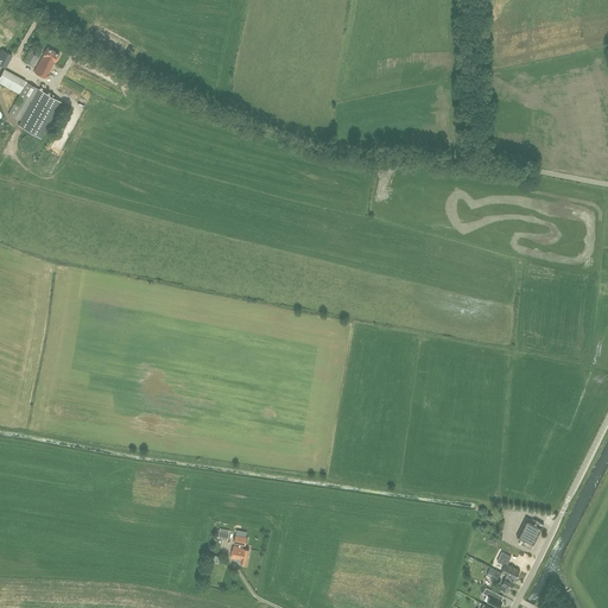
[(59,54),(48,46),(43,55),(33,71),(45,78),(55,62),(59,54)]
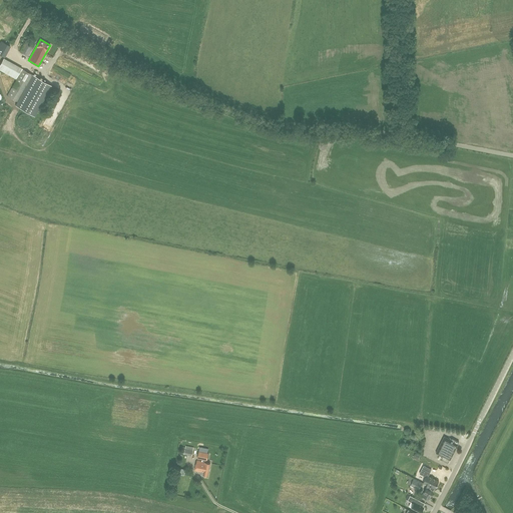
[(26,40),(20,52),(28,56),(34,45),(26,40)]
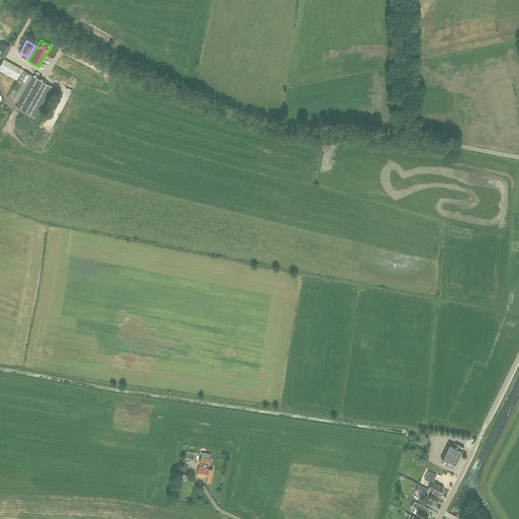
[(28,84),(16,106),(35,118),(53,87),(14,66),(9,76),(15,79),(18,74),(20,75),(12,89),(11,89),(7,97),(17,102),(27,84),(28,84)]
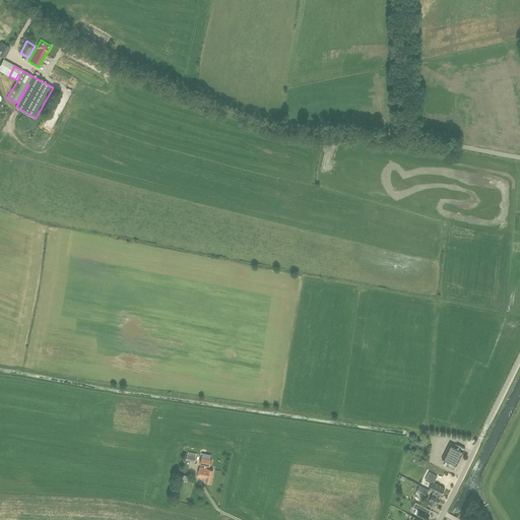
[(57,102),(47,117),(53,121),(62,106),(57,102)]
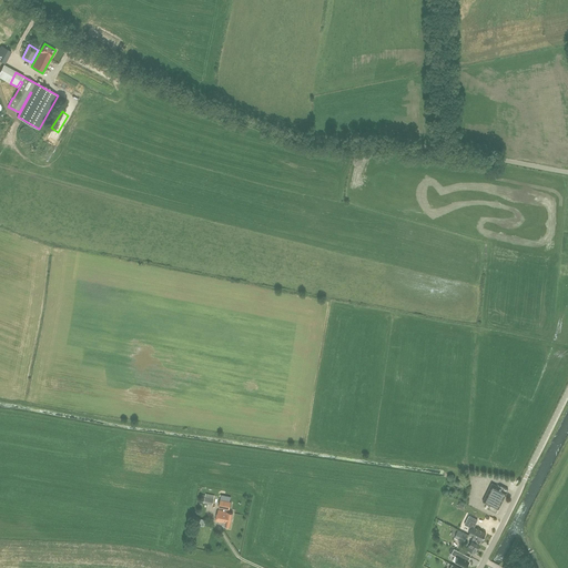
[(49,135),(39,152),(43,154),(53,138),(49,135)]
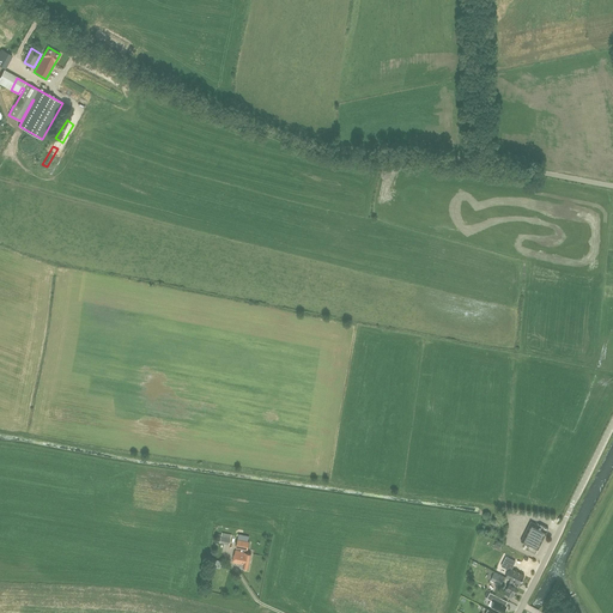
[(553,526),(558,516),(554,514),(551,521),(551,520),(548,525),(553,526)]
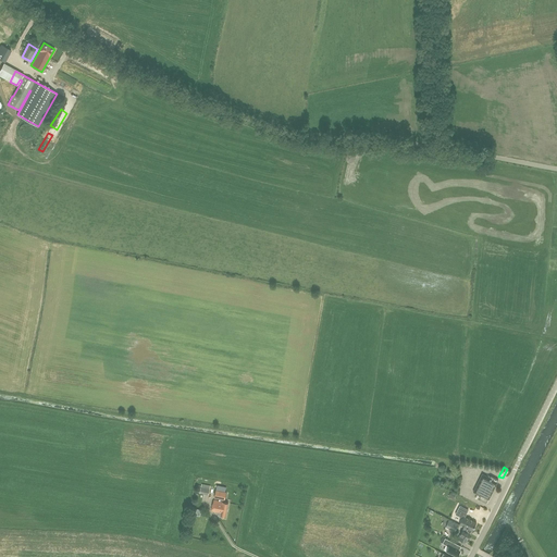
[(481,495),(489,499),(497,482),(498,480),(491,475),(490,478),(482,474),(473,493),(479,495),(481,496),(481,495)]
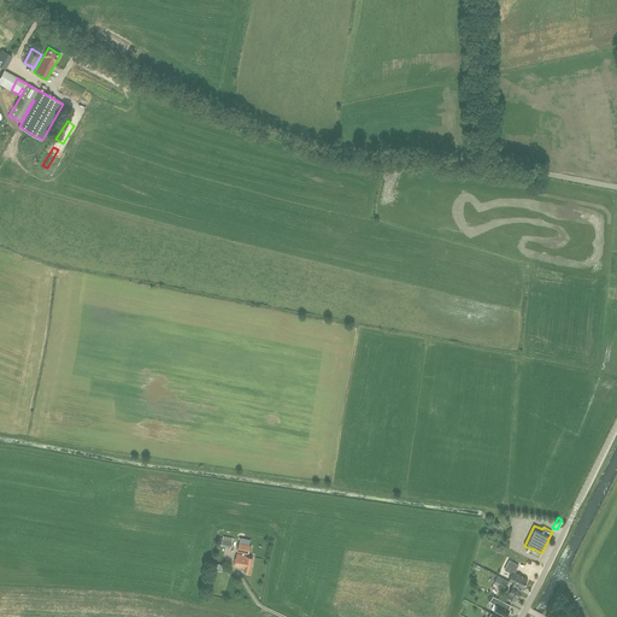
[(222,546),(231,548),(233,540),(223,538),(222,546)]
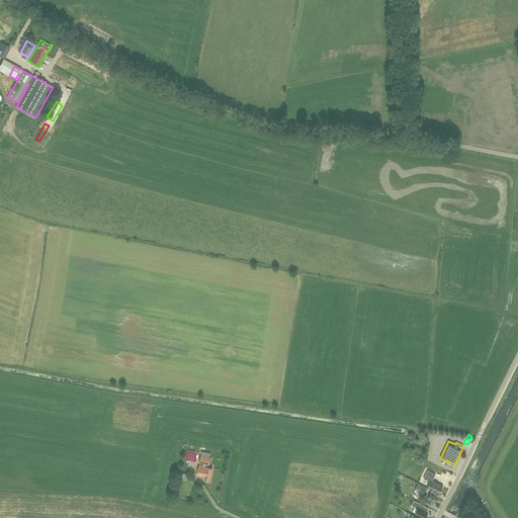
[(198,465),(196,476),(202,477),(202,479),(206,480),(205,482),(208,482),(208,481),(209,481),(212,468),(207,467),(207,464),(209,464),(210,457),(209,457),(210,453),(201,451),(199,462),(204,463),(204,466),(198,465)]
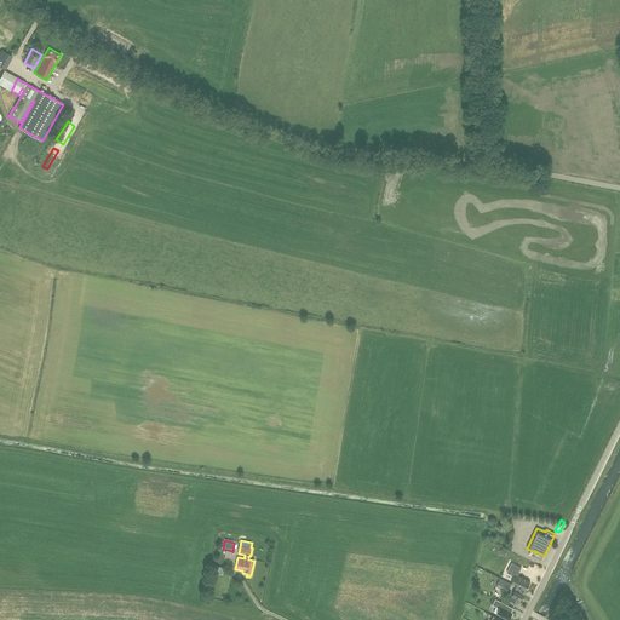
[(530,583),(517,575),(522,568),(512,562),(506,573),(510,574),(515,577),(511,583),(511,584),(517,586),(516,589),(524,593),(530,583)]
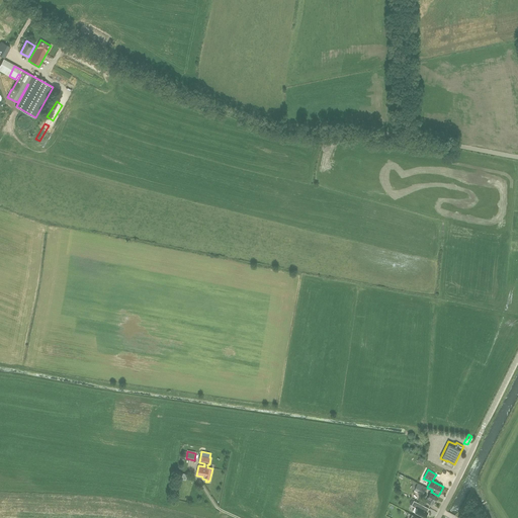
[(426,488),(418,484),(415,489),(423,493),(426,488)]
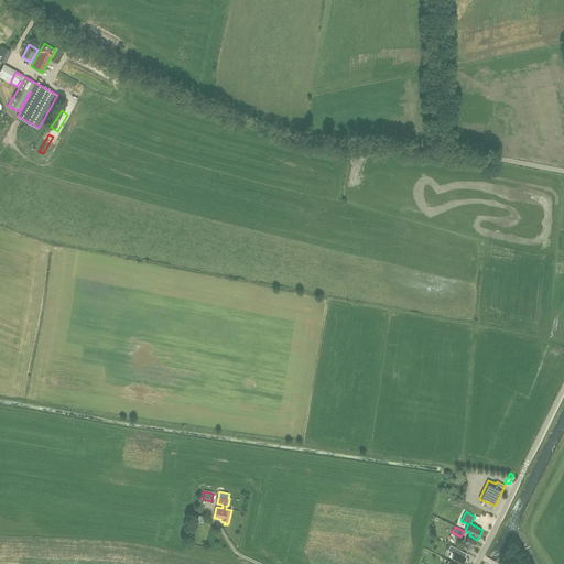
[(474,545),(477,540),(469,535),(464,545),(470,549),(473,545),(474,545)]
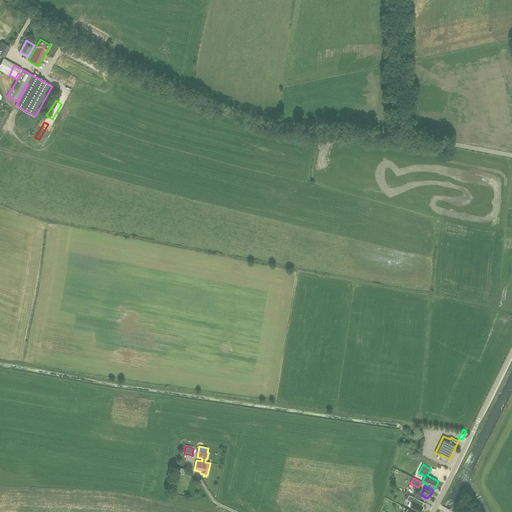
[(419,503),(420,500),(409,495),(407,499),(413,502),(410,507),(420,511),(421,511),(422,509),(423,506),(419,503)]
